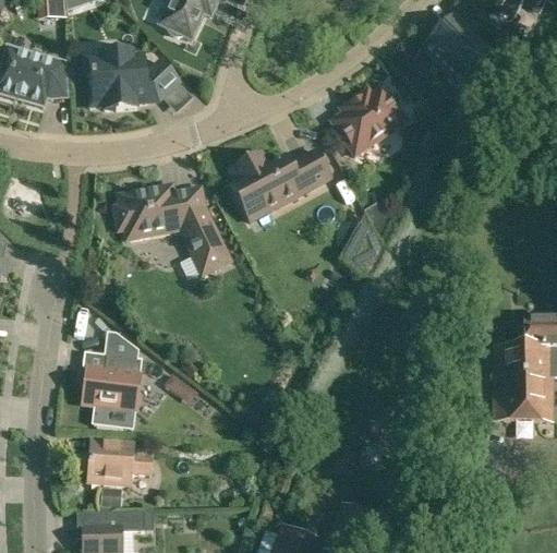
[(49,0),(50,13),(71,13),(71,0),(49,0)]
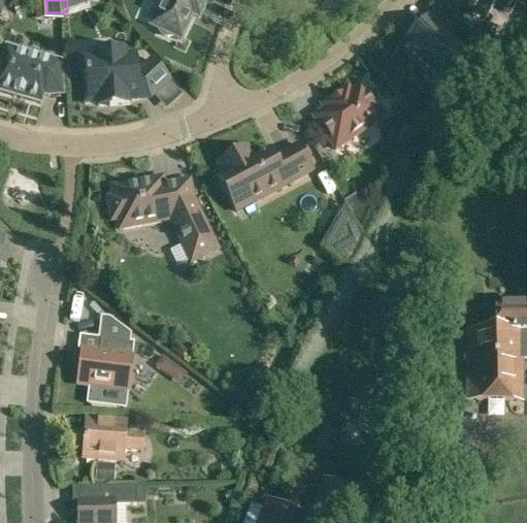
[(159,0),(150,21),(157,25),(158,27),(160,30),(163,32),(166,33),(169,33),(172,32),(179,35),(192,10),(197,13),(198,13),(199,12),(204,0),(159,0)]
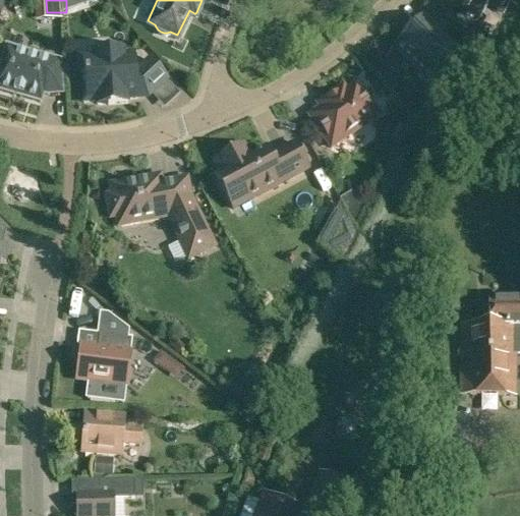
[(458,0),(477,13),(487,0),(489,0),(502,8),(508,0),(458,0)]
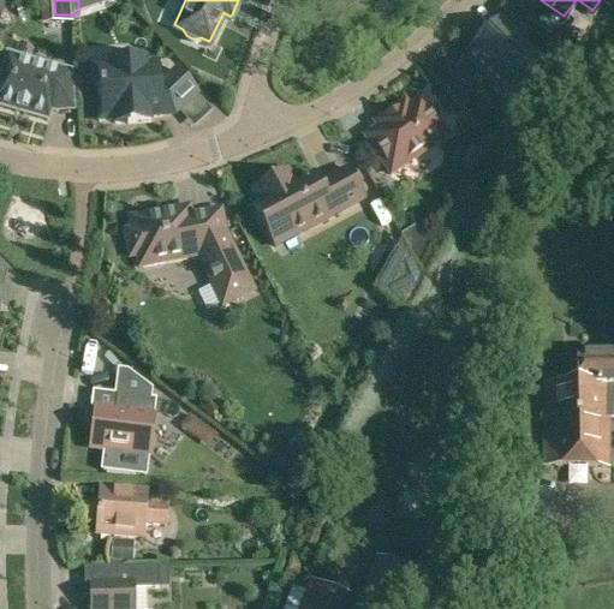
[(540,54),(498,15),(462,52),(502,93),(540,54)]
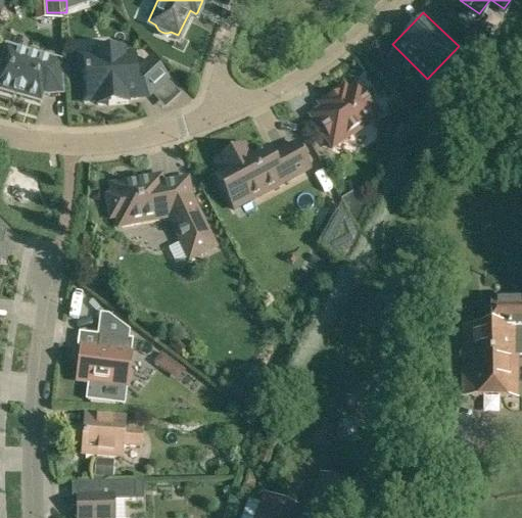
[(11,91),(22,94),(40,99),(42,91),(62,90),(59,56),(45,52),(45,53),(5,42),(0,59),(0,86),(11,90),(11,91)]
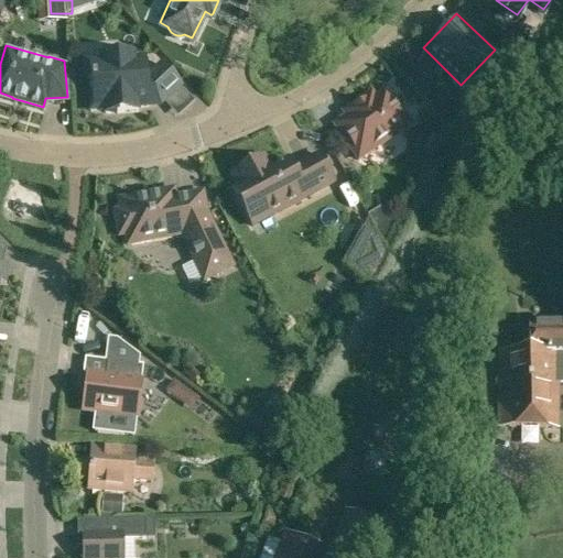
[(100,56),(86,57),(87,75),(90,75),(91,89),(88,89),(89,107),(104,106),(104,109),(116,108),(116,109),(137,108),(136,104),(148,102),(147,99),(162,98),(180,83),(160,61),(147,73),(145,73),(143,54),(132,54),(132,50),(99,52),(100,56)]
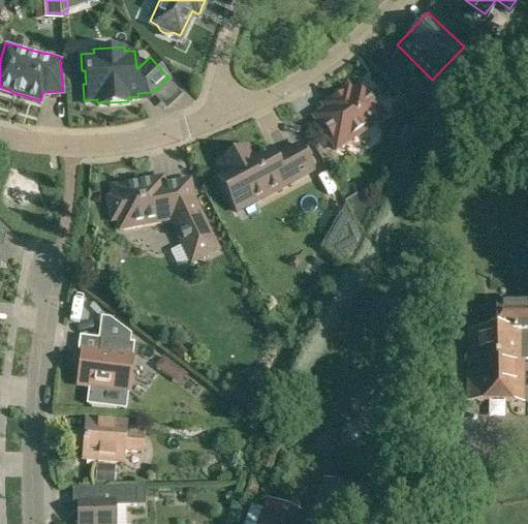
[(165,93),(172,102),(186,93),(180,83),(165,93)]
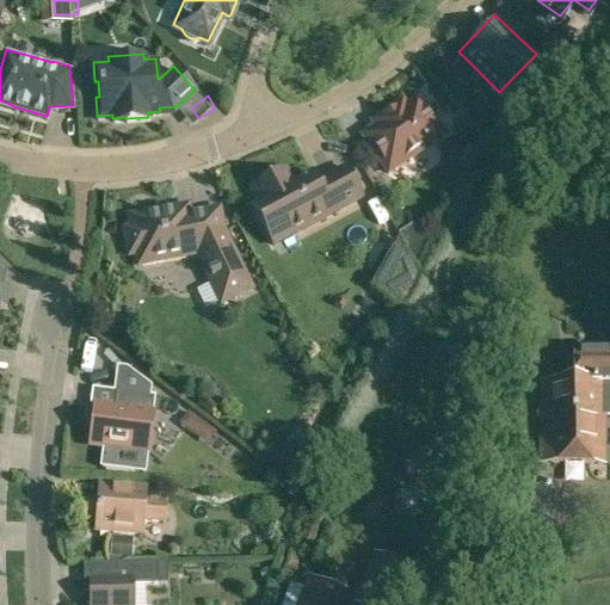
[(361,130),(387,168),(396,162),(398,154),(402,152),(411,153),(420,147),(421,139),(425,136),(433,137),(443,130),(420,96),(414,96),(405,102),(396,99),(387,106),(386,115),(361,130)]
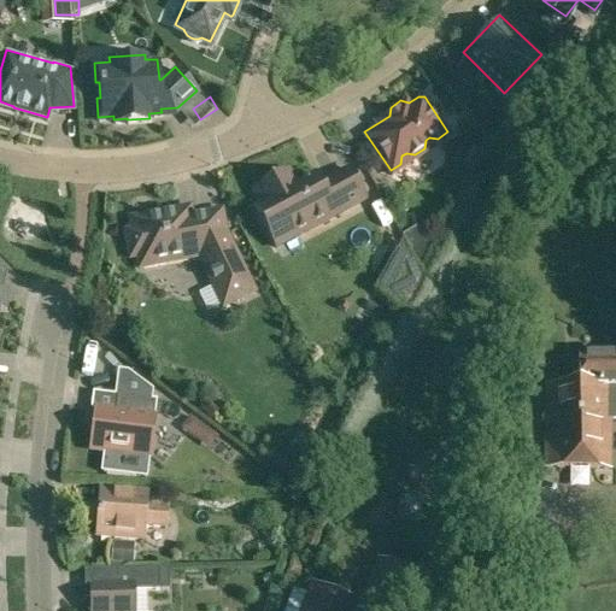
[(280,172),(253,187),(260,200),(254,204),(275,242),(276,242),(271,233),(293,221),(295,225),(314,216),(316,221),(363,195),(347,165),(317,181),(314,172),(287,186),(280,172)]
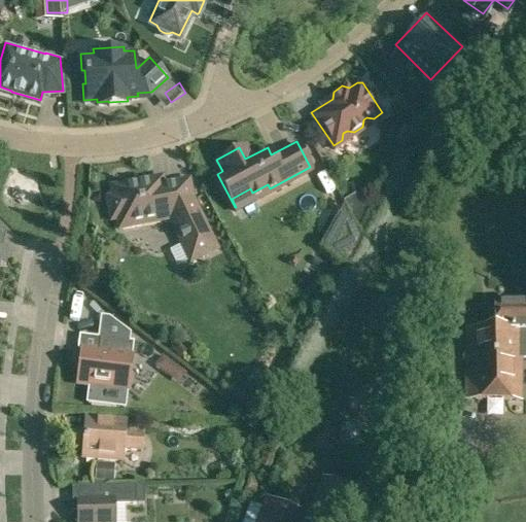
[(162,174),(111,183),(112,194),(107,195),(111,216),(116,215),(118,224),(169,215),(189,258),(216,245),(191,195),(188,176),(163,181),(162,174)]
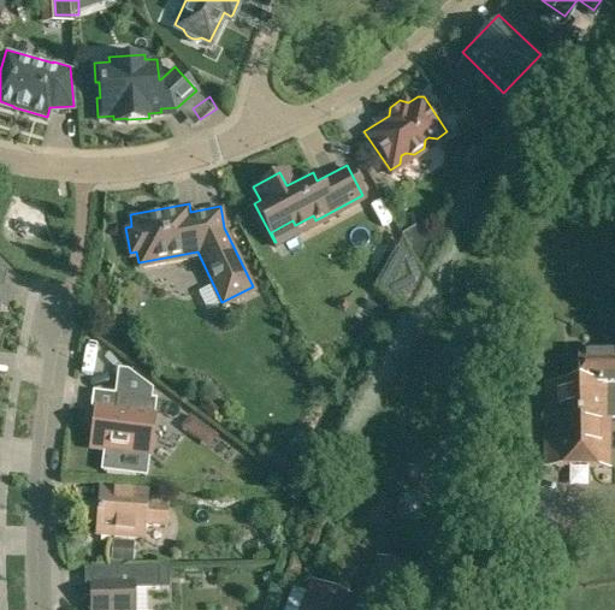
[(424,250),(427,237),(419,235),(413,238),(411,247),(424,250)]
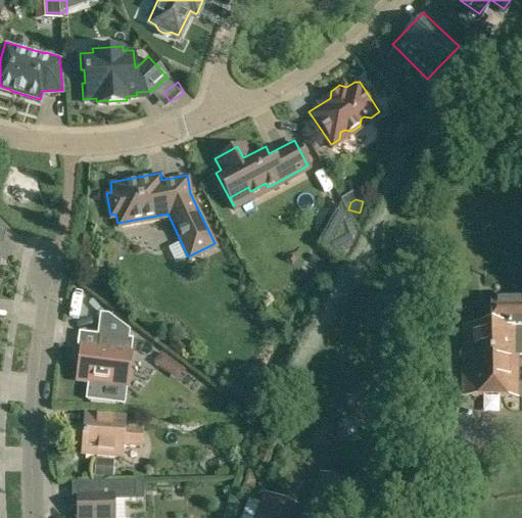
[(516,393),(516,373),(516,338),(521,337),(521,295),(489,297),(490,322),(483,323),(463,323),(463,392),(516,393)]
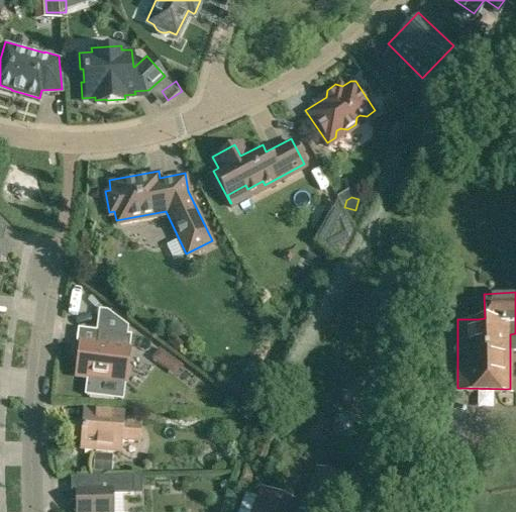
[(102,339),(98,341),(79,339),(75,373),(124,379),(130,331),(103,328),(102,339)]
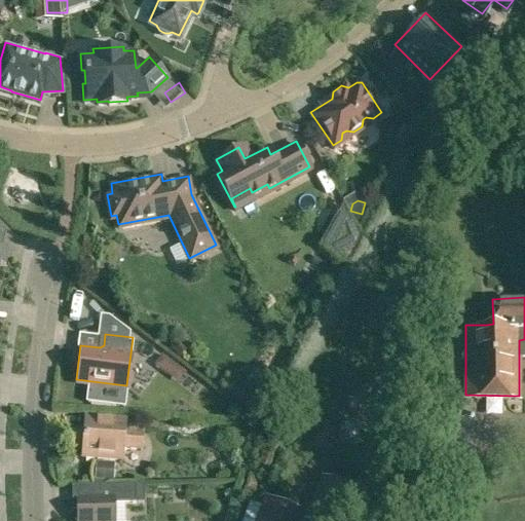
[(161,362),(181,382),(192,372),(173,351),(161,362)]
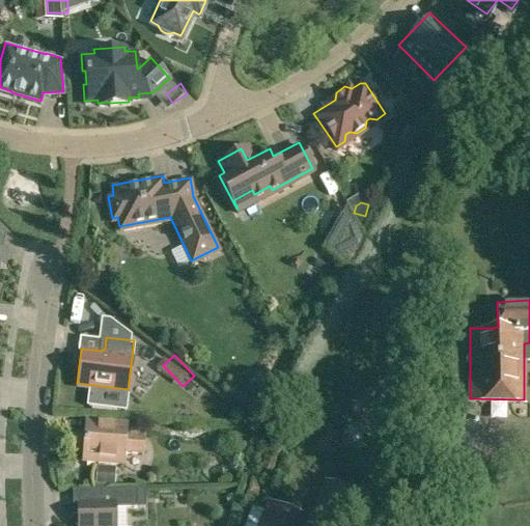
[(84,430),(84,431),(74,430),(73,443),(83,444),(82,458),(122,461),(123,448),(142,449),(143,434),(124,433),(126,420),(91,417),(90,430),(84,430)]
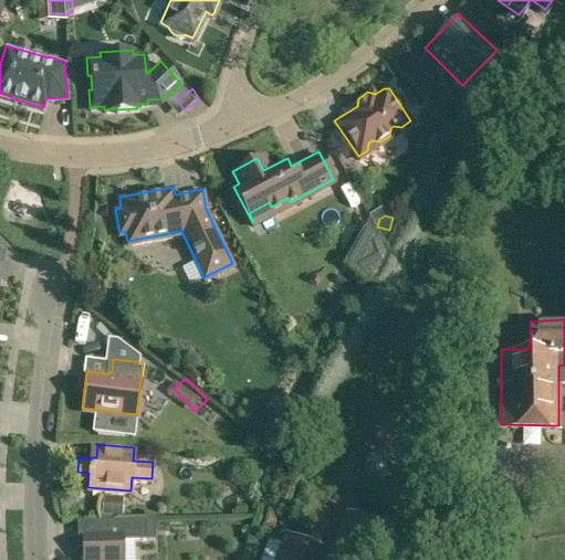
[(376,559),(390,528),(348,509),(327,555),(339,559),(376,559)]
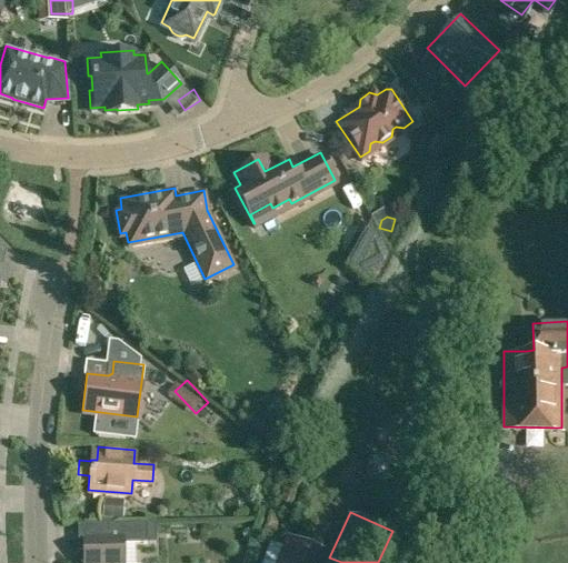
[(112,562),(122,562),(122,540),(146,540),(155,539),(153,519),(146,519),(77,521),(77,536),(82,536),(83,548),(83,562),(112,562)]
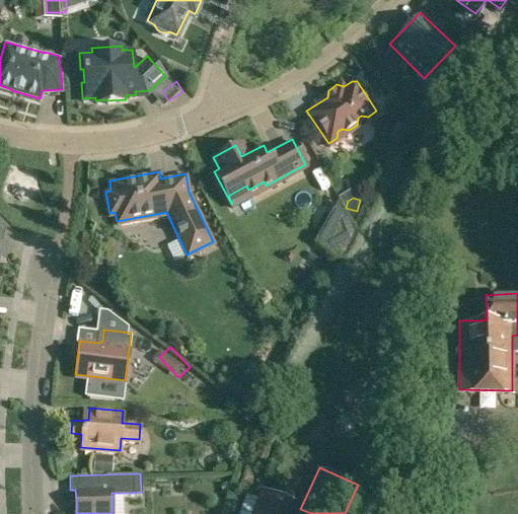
[(285,513),(292,497),(261,485),(248,513),(285,513)]
